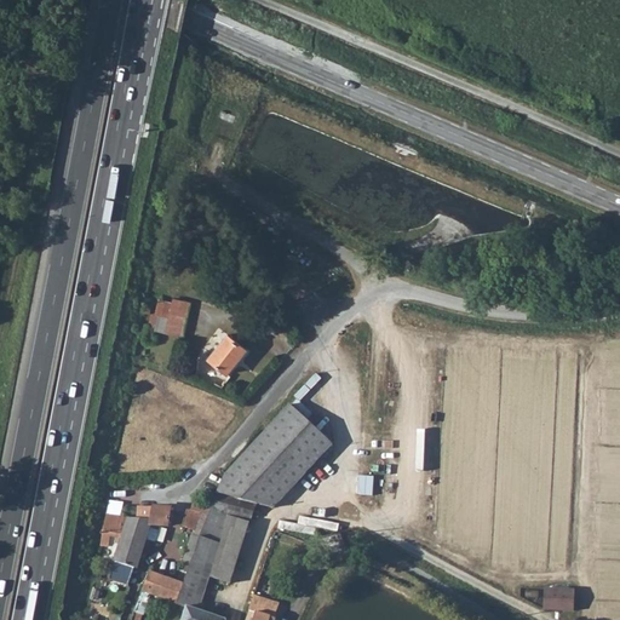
[(154,315),(154,316),(156,316),(155,328),(155,333),(183,338),(189,304),(172,300),(172,302),(158,299),(154,315)]
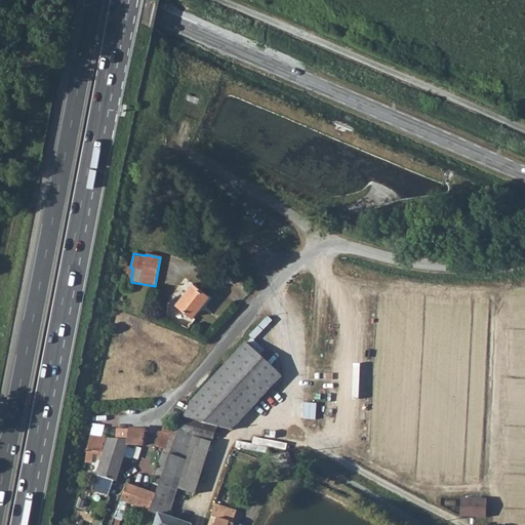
[(176,305),(192,317),(207,297),(192,284),(176,305)]
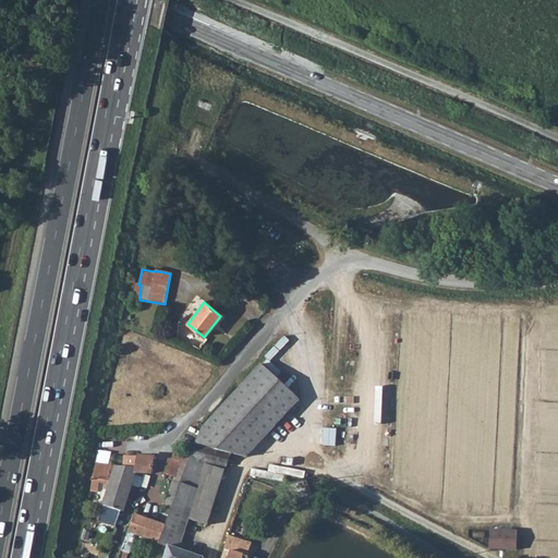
[(180,485),(196,489),(205,464),(226,471),(227,466),(232,468),(235,455),(246,458),(299,400),(261,365),(201,429),(192,452),(187,464),(180,485)]
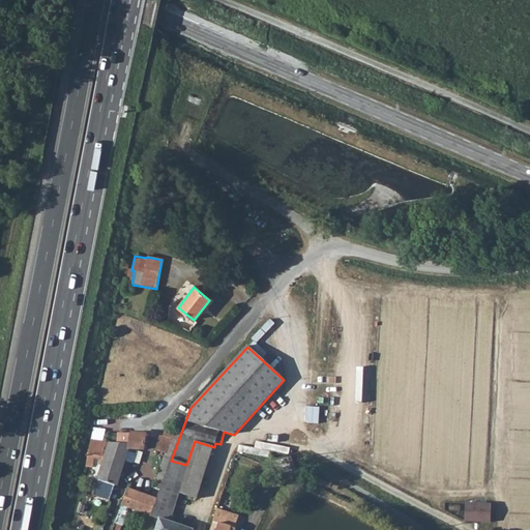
[(306,421),(319,422),(321,407),(308,406),(306,421)]
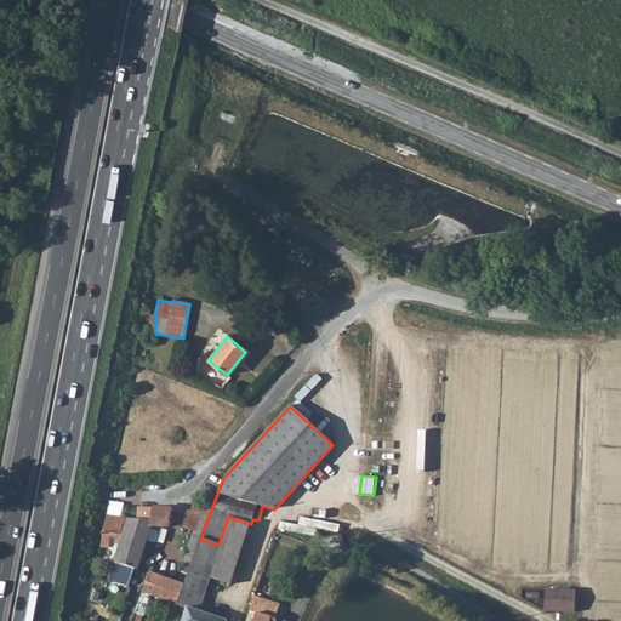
[(191,511),(209,517),(214,503),(194,499),(191,511)]
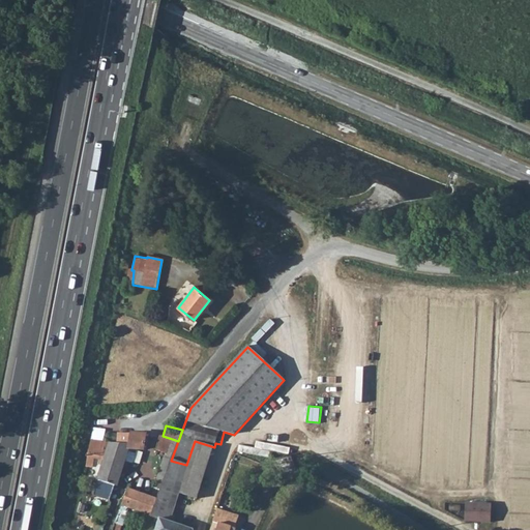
[(89,455),(104,457),(96,481),(117,487),(124,463),(134,465),(139,450),(143,450),(146,435),(117,435),(116,440),(113,440),(112,443),(89,441),(87,454),(89,455)]
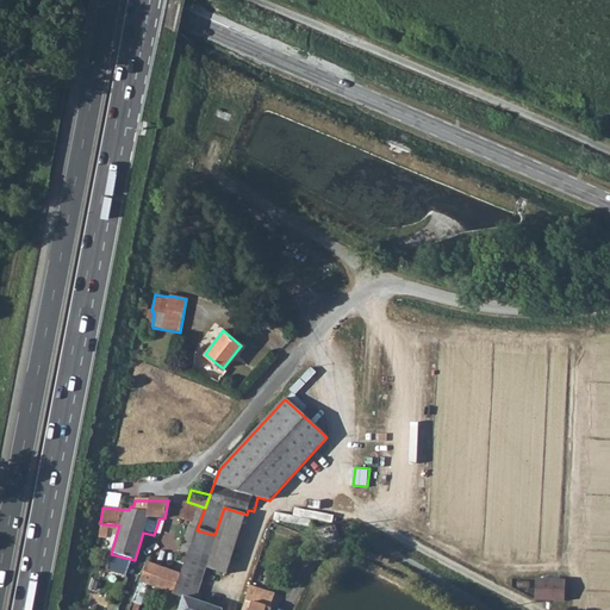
[(185,502),(179,517),(190,522),(181,547),(190,549),(192,546),(197,530),(205,508),(187,502),(185,502)]
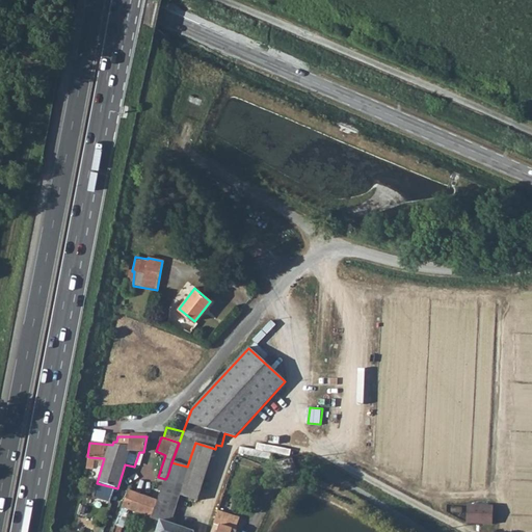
[(167,476),(184,481),(180,496),(198,501),(215,449),(195,443),(187,467),(171,462),(167,476)]
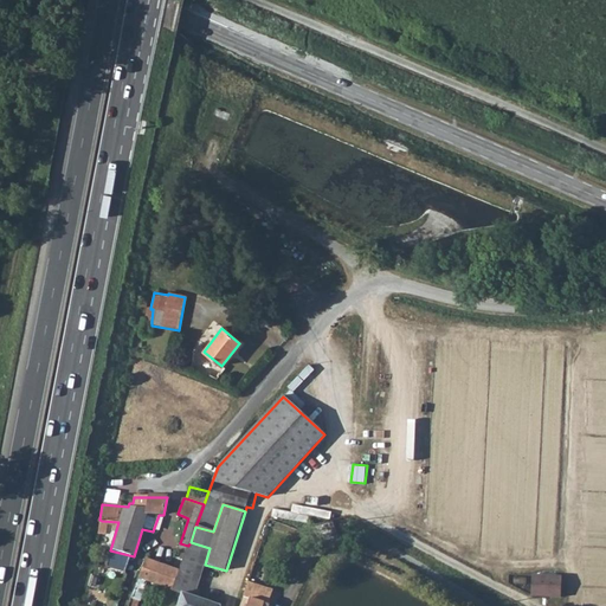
[(174,591),(174,592),(185,595),(180,605),(220,605),(221,605),(194,597),(205,565),(210,548),(191,542),(188,546),(181,572),(174,591)]
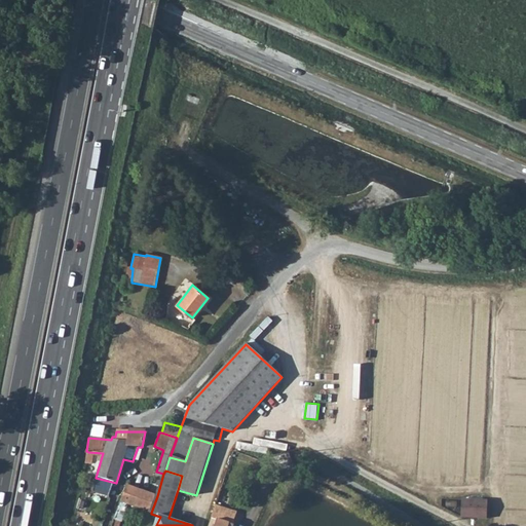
[(121,502),(127,505),(151,513),(157,496),(126,486),(121,502)]
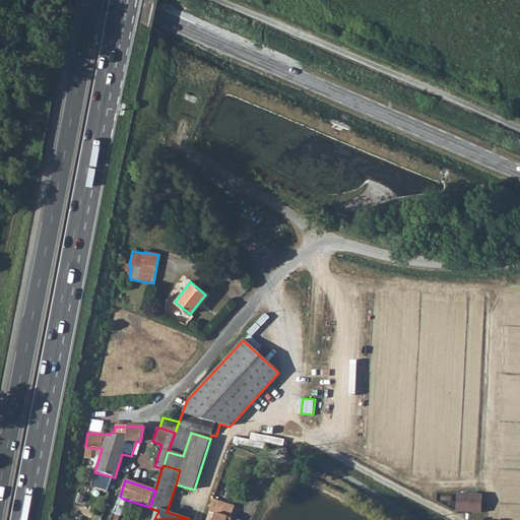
[(92,485),(90,492),(100,495),(103,489),(92,485)]
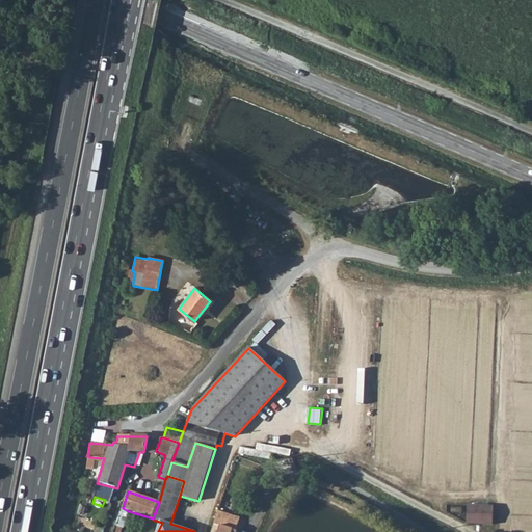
[(468,503),(468,523),(495,524),(495,503),(468,503)]
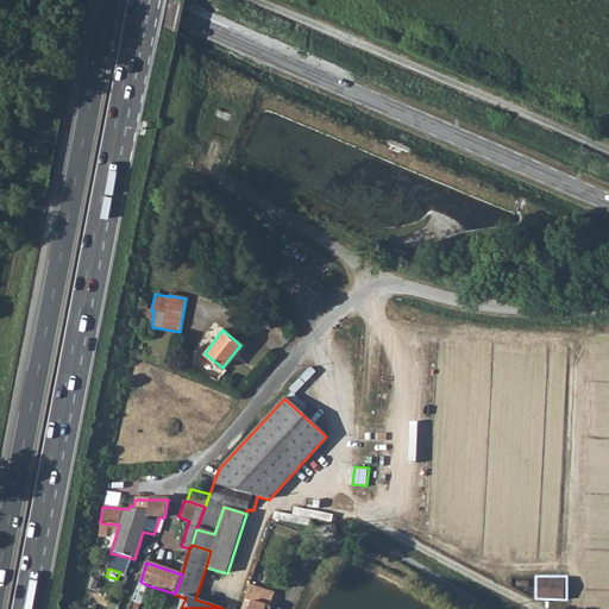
[(131,601),(140,603),(144,594),(145,592),(148,585),(140,582),(135,588),(131,601)]
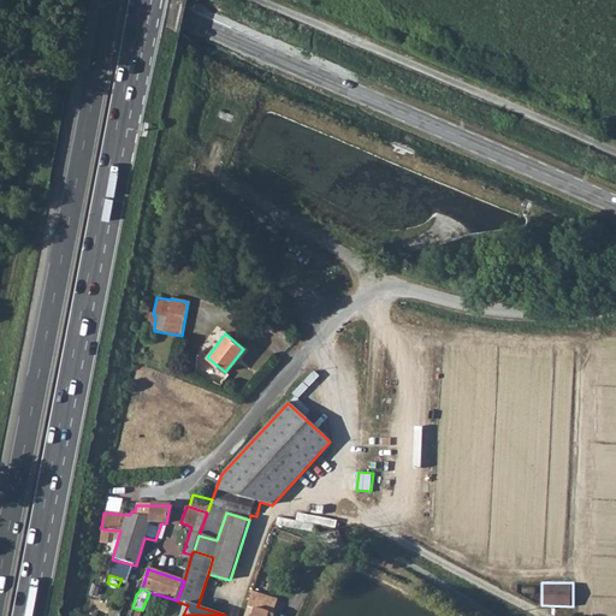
[(270,615),(271,612),(273,614),(278,600),(253,592),(248,608),(254,610),(252,615),(270,615)]
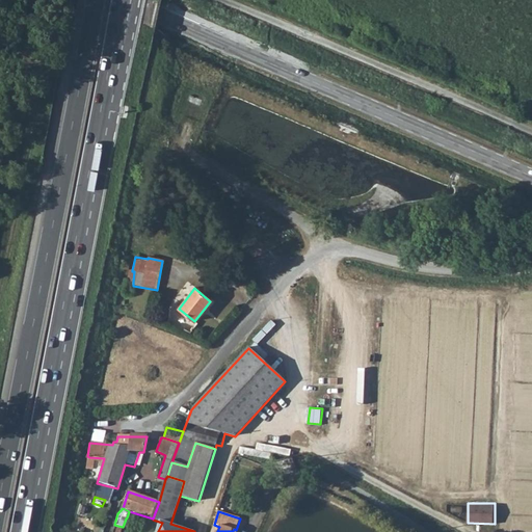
All buildings are outlined.
